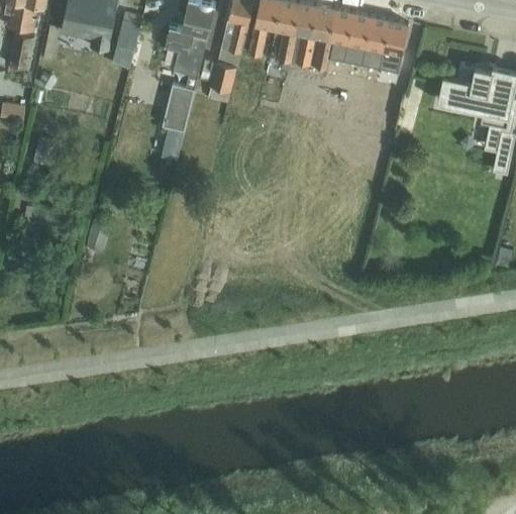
[(19,30),(24,0),(4,0),(6,1),(3,14),(10,15),(8,28),(19,30)]
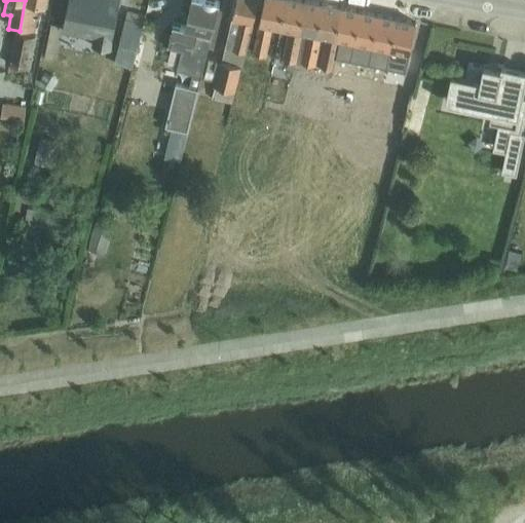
[(25,0),(20,31),(34,33),(36,20),(38,21),(39,6),(46,8),(47,0),(25,0)]
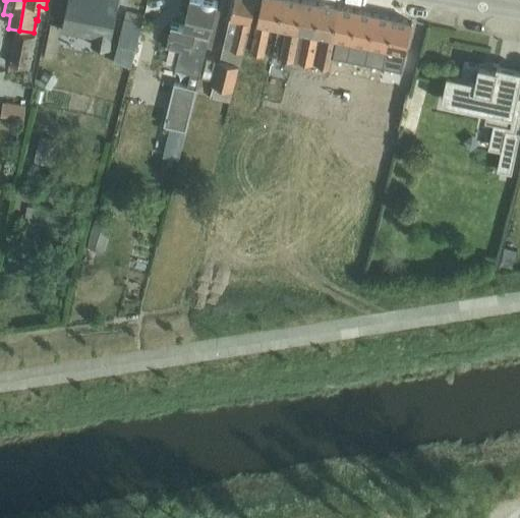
[(67,0),(61,34),(91,41),(90,48),(108,52),(118,0),(67,0)]
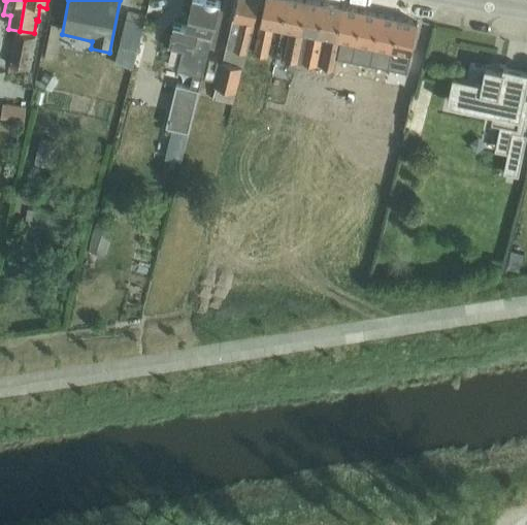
[(175,86),(165,129),(170,130),(167,144),(184,149),(220,5),(219,5),(198,0),(193,0),(186,30),(173,27),(167,51),(180,54),(176,72),(192,75),(188,89),(175,86)]
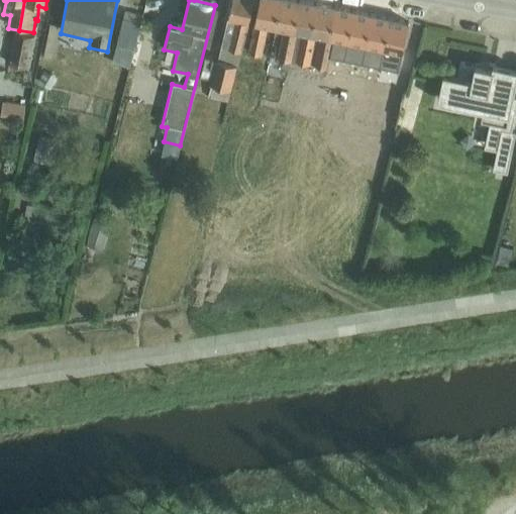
[(220,50),(239,56),(253,0),(251,0),(232,0),(228,21),(227,22),(220,50)]
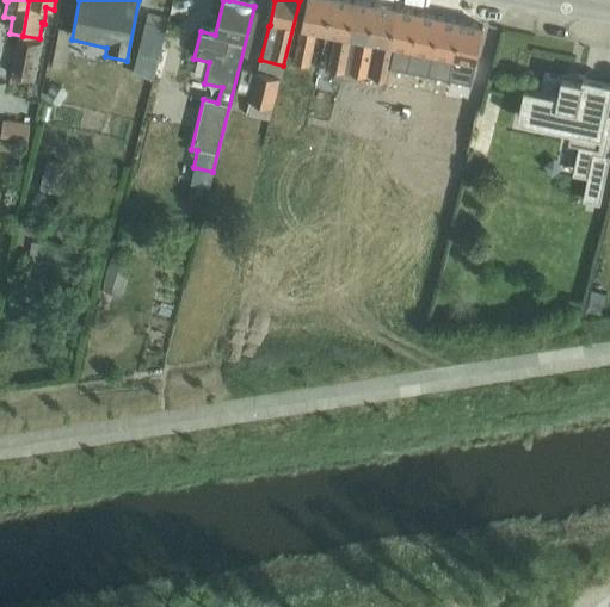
[(325,36),(332,0),(306,0),(294,66),(308,68),(315,33),(325,36)]
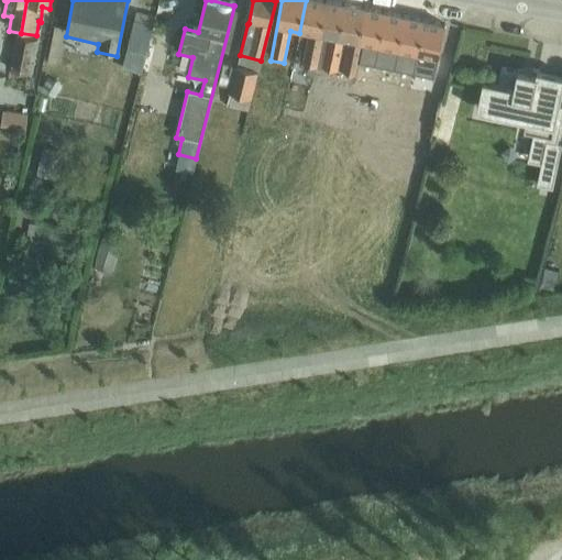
[(308,0),(306,0),(299,33),(308,34),(301,66),(317,69),(322,37),(328,3),(308,0)]
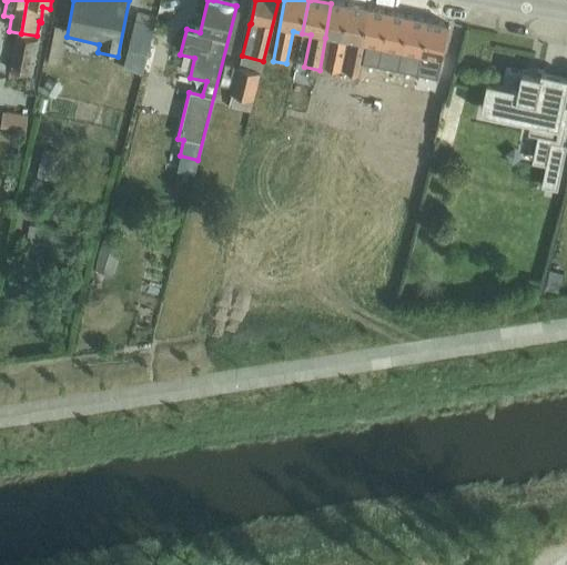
[(331,3),(325,38),(332,39),(325,71),(340,74),(346,42),(351,8),(331,3)]
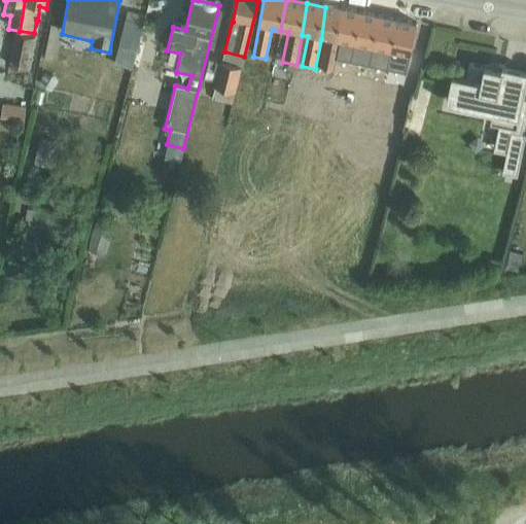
[(325,7),(321,39),(324,39),(319,68),(332,71),(339,42),(343,11),(325,7)]
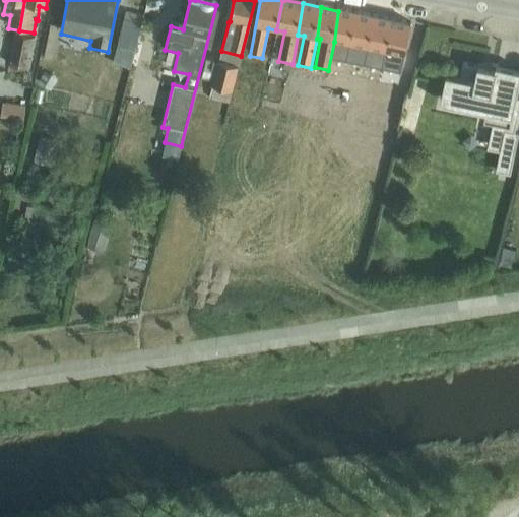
[(338,11),(334,42),(339,43),(333,72),(347,75),(354,46),(357,14),(338,11)]
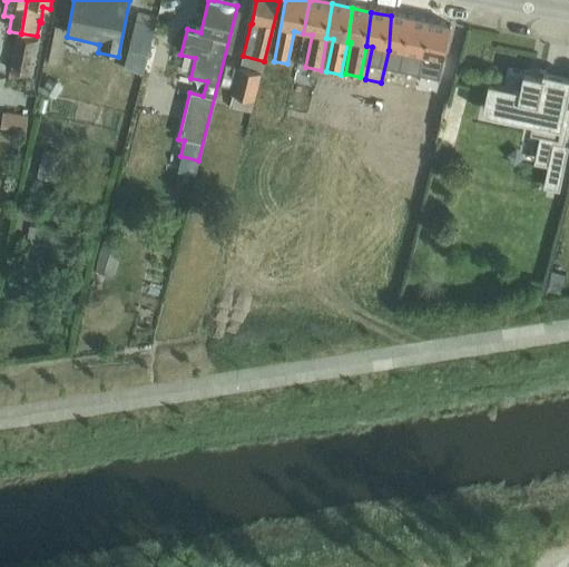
[(137,13),(123,71),(143,76),(157,19),(137,13)]
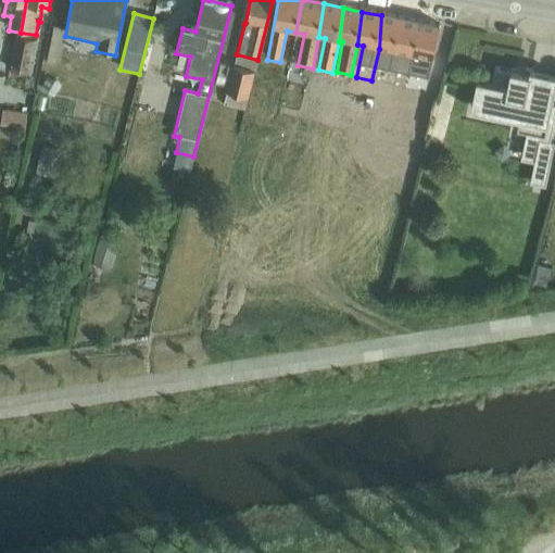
[(379,49),(371,80),(375,80),(391,84),(398,52),(401,20),(381,15),(379,49)]
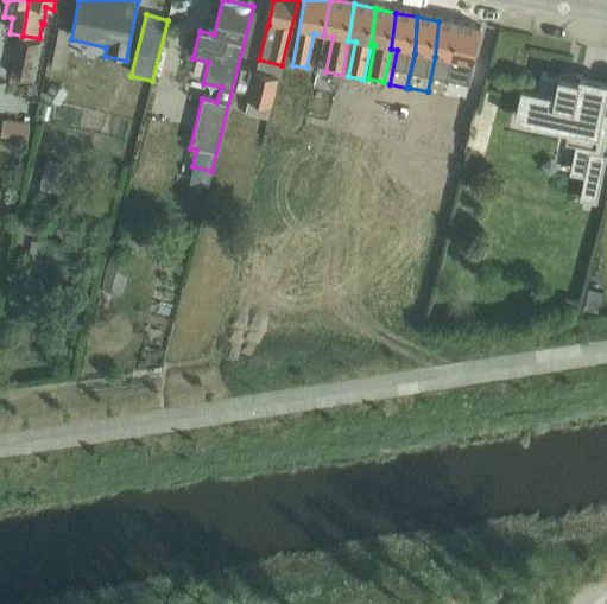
[(435,57),(428,91),(446,96),(454,62),(459,25),(438,21),(435,57)]
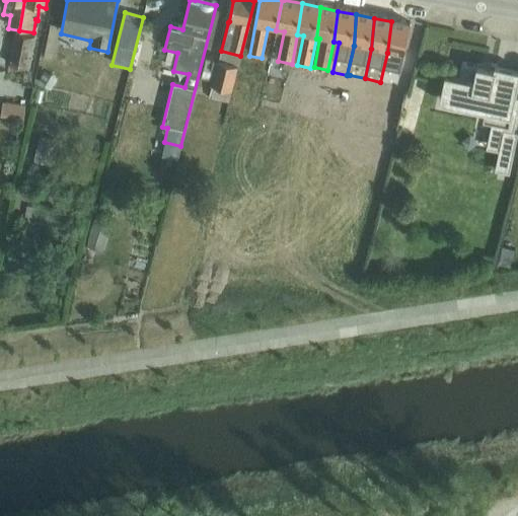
[(391,21),(387,53),(391,53),(385,82),(397,85),(410,25),(391,21)]
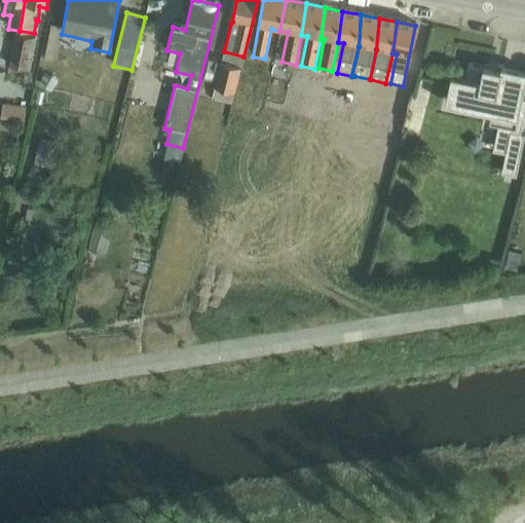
[(50,27),(44,60),(51,61),(58,29),(50,27)]
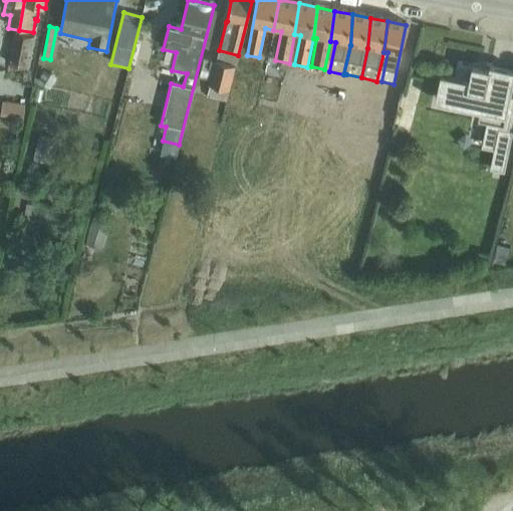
[(13,33),(7,64),(29,69),(35,38),(13,33)]
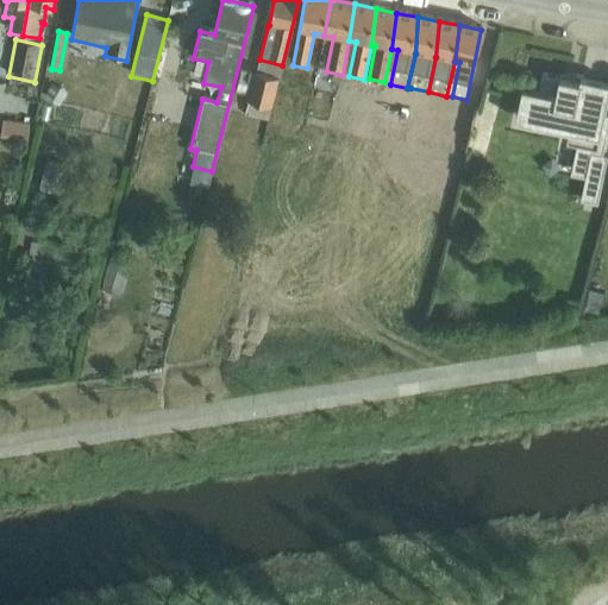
[(349,41),(343,75),(349,76),(356,42),(349,41)]
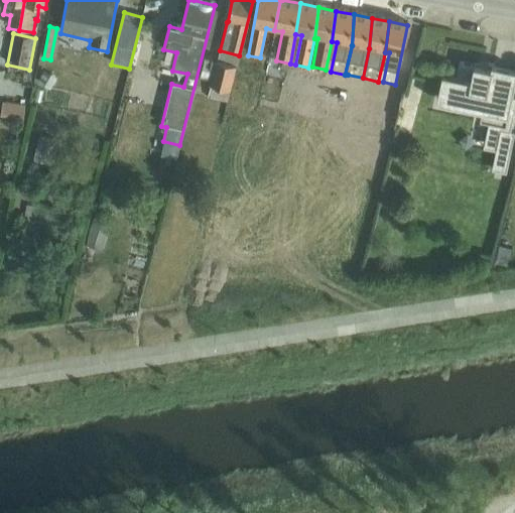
[(215,62),(210,83),(209,87),(210,88),(207,100),(226,104),(239,55),(220,50),(217,62),(215,62)]
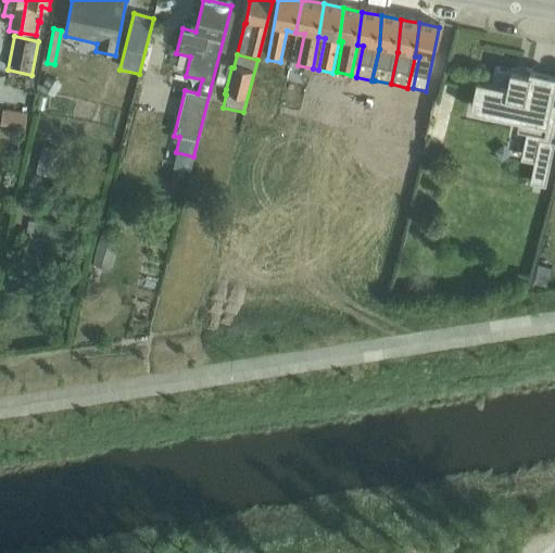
[(226,89),(231,67),(221,64),(215,86),(226,89)]
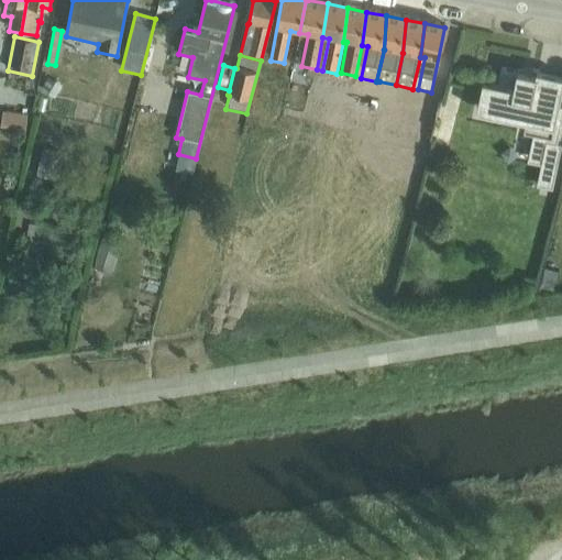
[(483,83),(476,112),(525,123),(522,133),(532,135),(527,163),(540,166),(536,187),(552,190),(561,146),(557,145),(561,120),(561,108),(559,108),(561,91),(561,78),(531,72),(530,76),(517,73),(516,74),(500,70),(497,86),(483,83)]
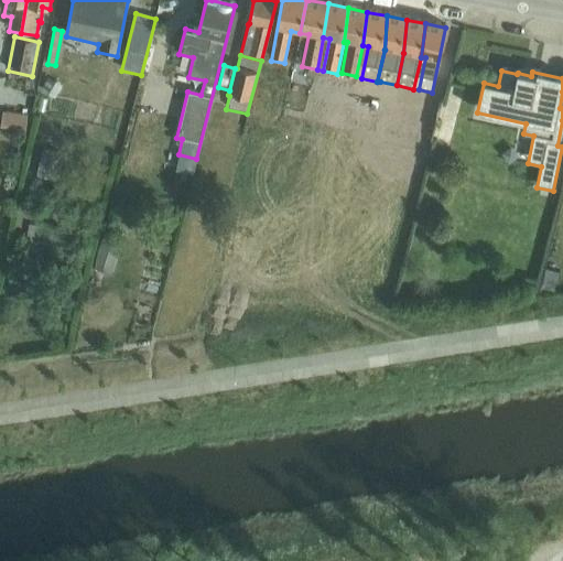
[(43,150),(36,177),(54,182),(61,154),(43,150)]
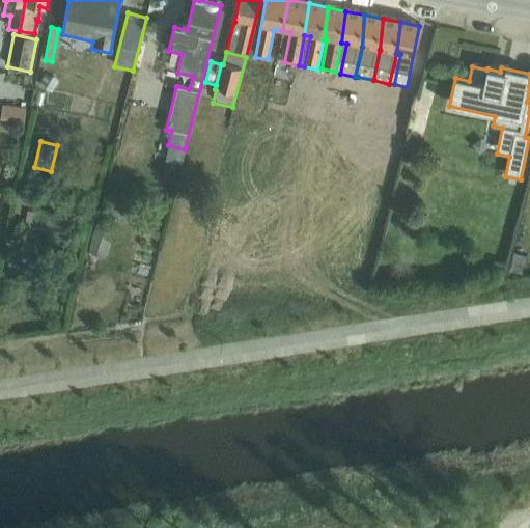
[(88,250),(87,254),(104,259),(116,226),(99,219),(88,250)]
